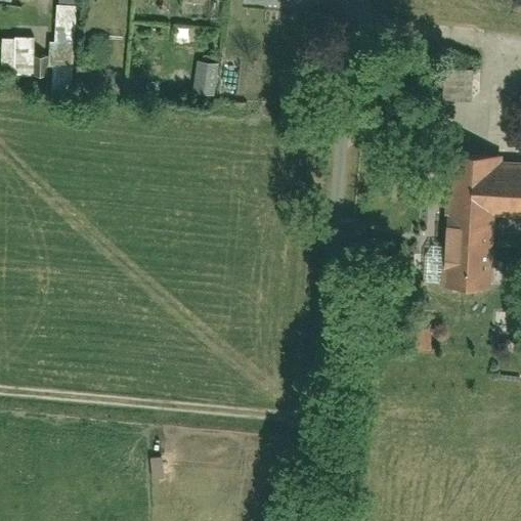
[(3,38),(3,75),(33,75),(33,38),(3,38)]
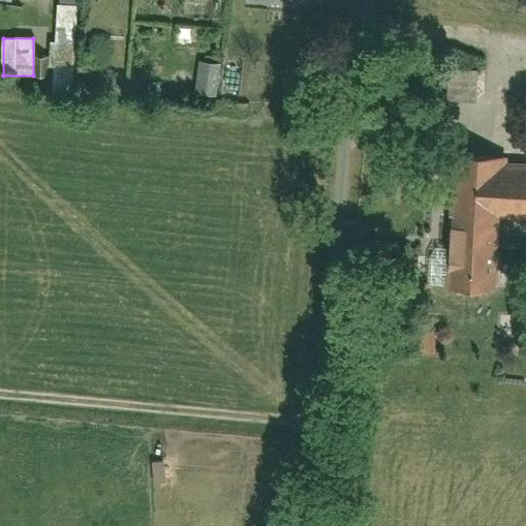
[(200,56),(195,88),(216,91),(220,58),(200,56)]
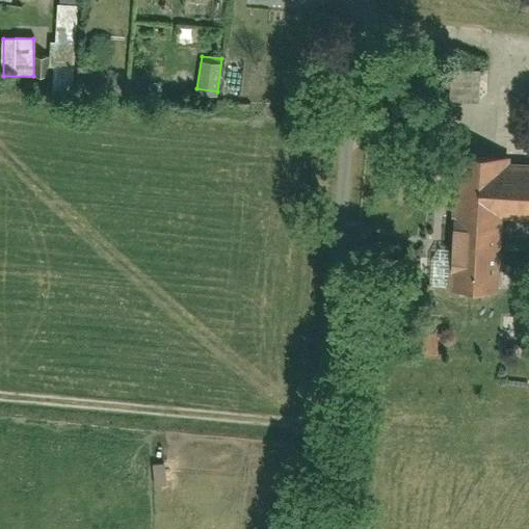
[(53,84),(74,84),(73,62),(53,62),(53,84)]
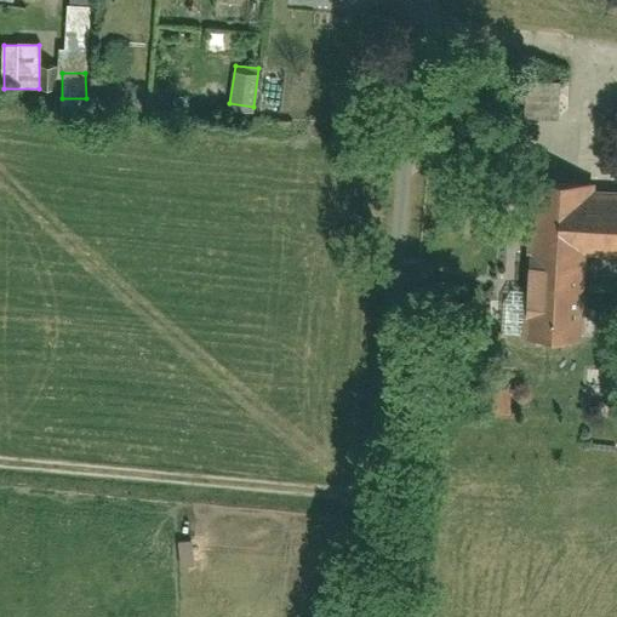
[(525,110),(560,110),(560,75),(525,74),(525,110)]
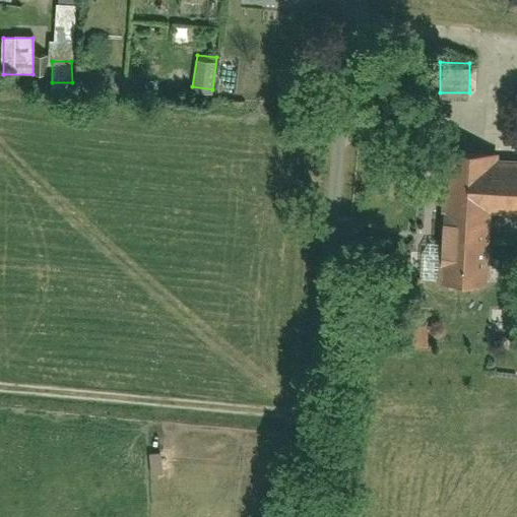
[(441,153),(442,284),(486,284),(486,217),(516,216),(516,166),(483,167),(483,153),(441,153)]
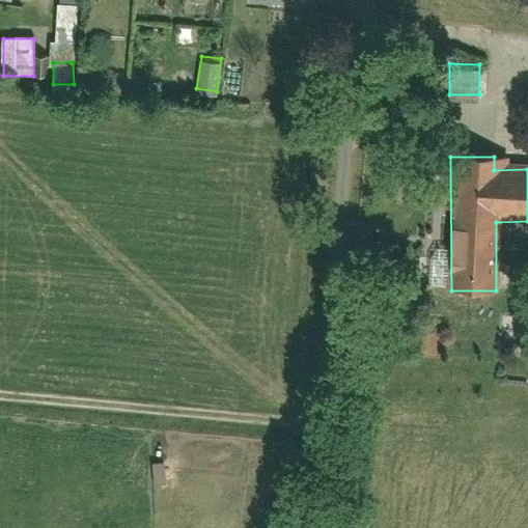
[(412,329),(412,356),(435,357),(435,330),(412,329)]
